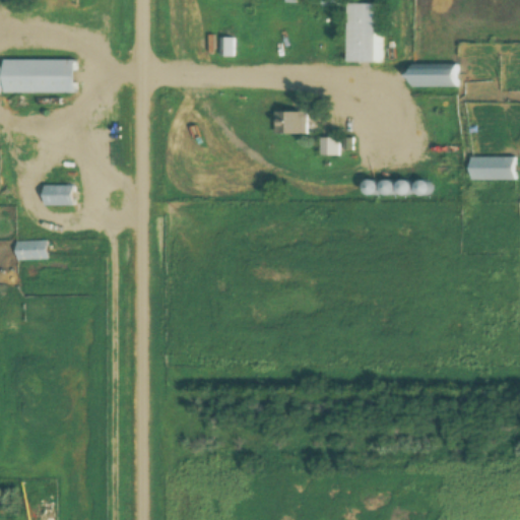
[(340,0),(312,0),(312,8),(340,8),(340,0)]
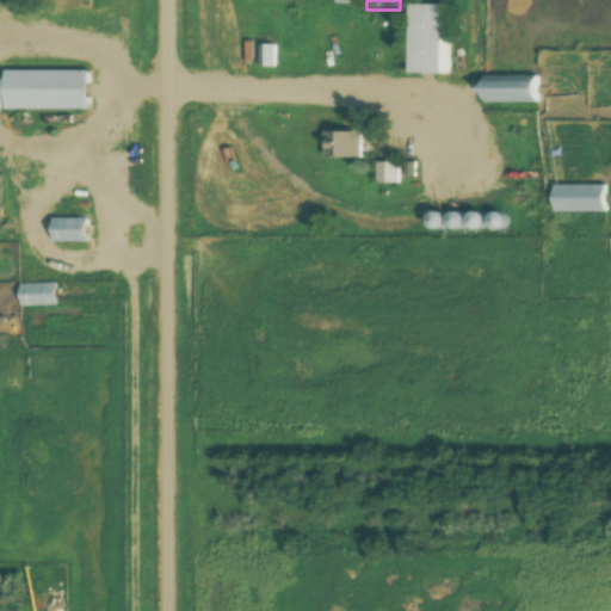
[(449,6),(405,5),(403,75),(448,76),(449,6)]
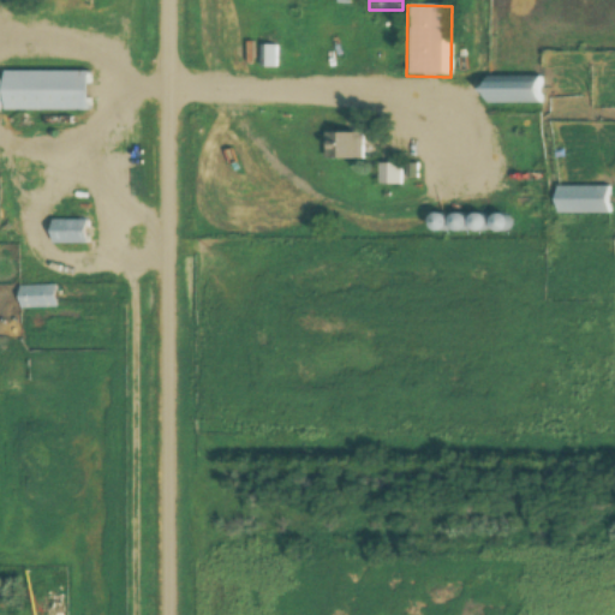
[(93,72),(6,72),(6,113),(93,113),(93,72)]
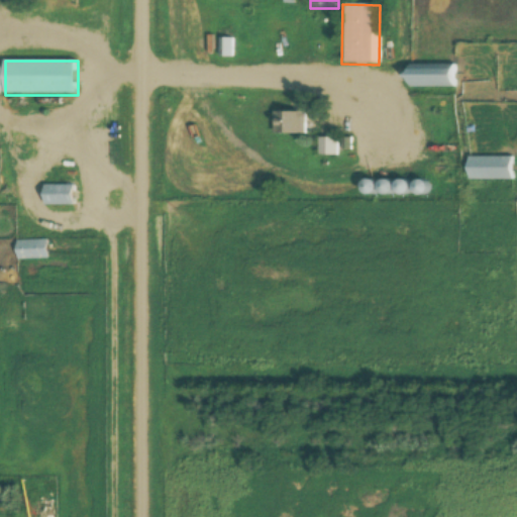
[(273,135),(306,135),(306,112),(273,112),(273,135)]
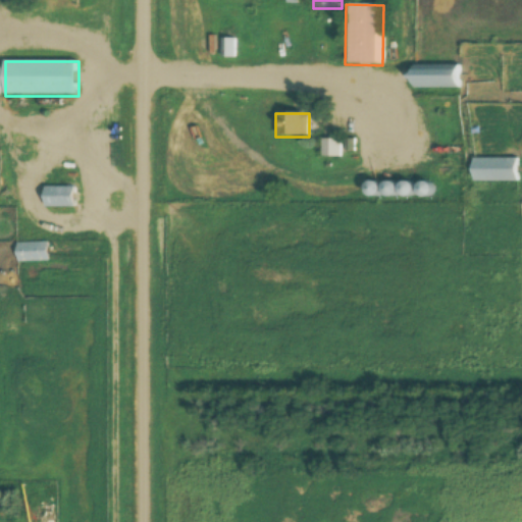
[(320,140),(320,159),(341,159),(341,140),(320,140)]
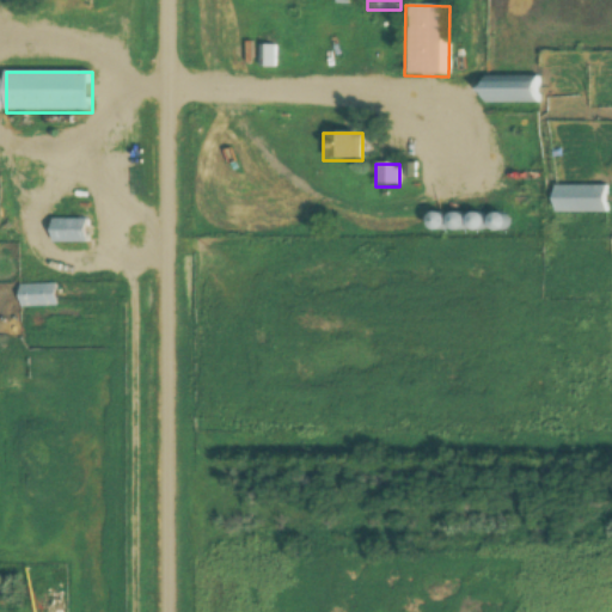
[(91,220),(53,220),(53,245),(91,245),(91,220)]
